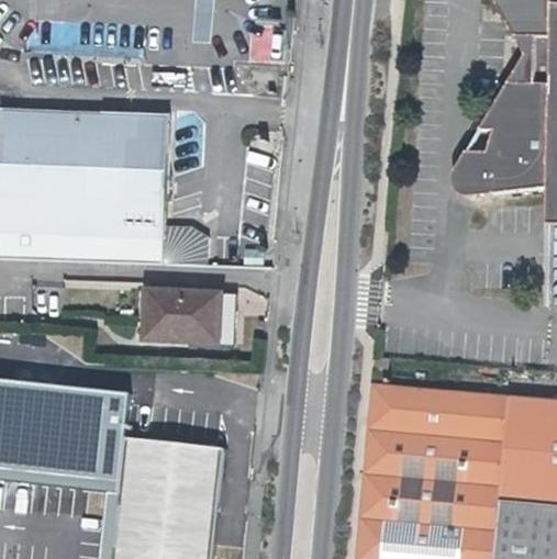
[(493,0),(523,54),(502,93),(453,172),(450,179),(454,188),(461,193),(470,193),(546,186),(545,221),(556,221),(556,0),(493,0)]
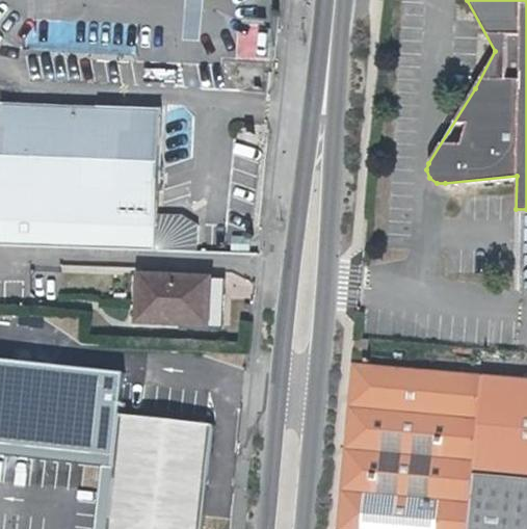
[(231,20),(232,58),(266,56),(264,19),(231,20)]
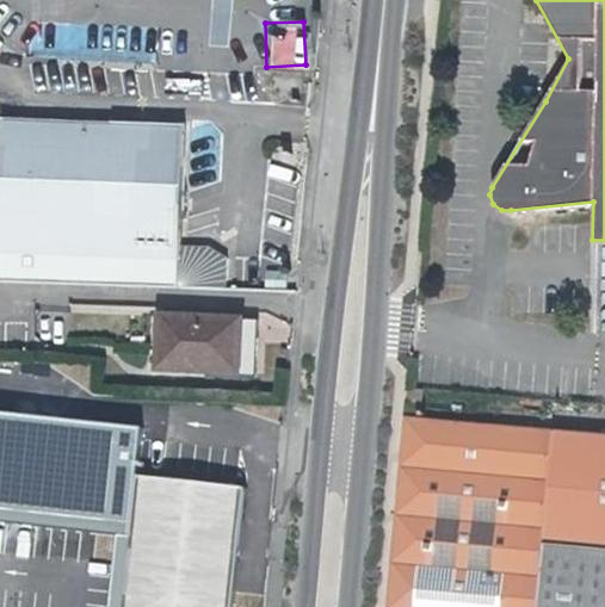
[(0,277),(177,285),(178,245),(184,125),(2,116),(1,127),(0,150),(0,277)]
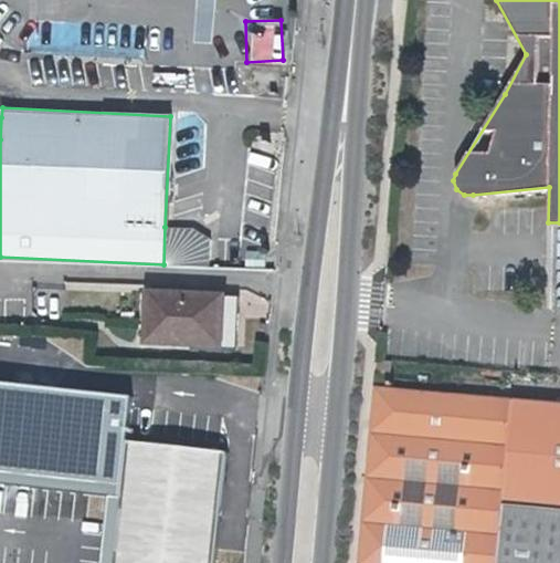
[(191,228),(165,227),(164,264),(207,267),(208,238),(191,228)]
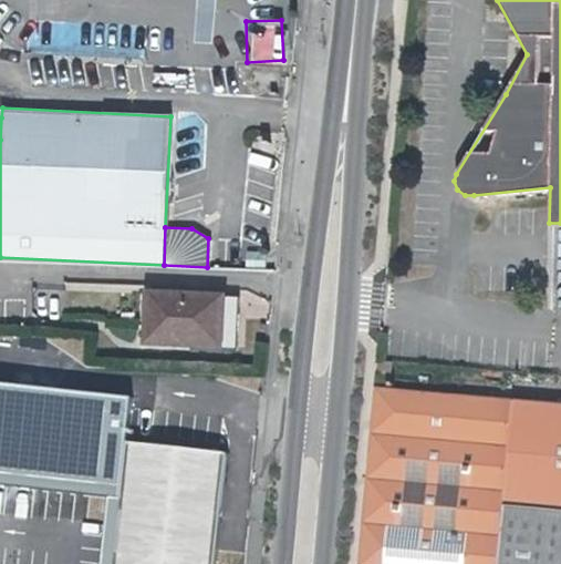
[(143,288),(139,342),(221,350),(222,294),(143,288)]
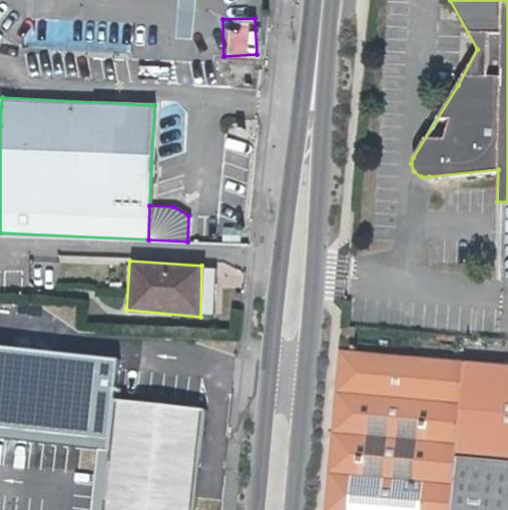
[(352,327),(340,326),(339,340),(351,340),(352,327)]
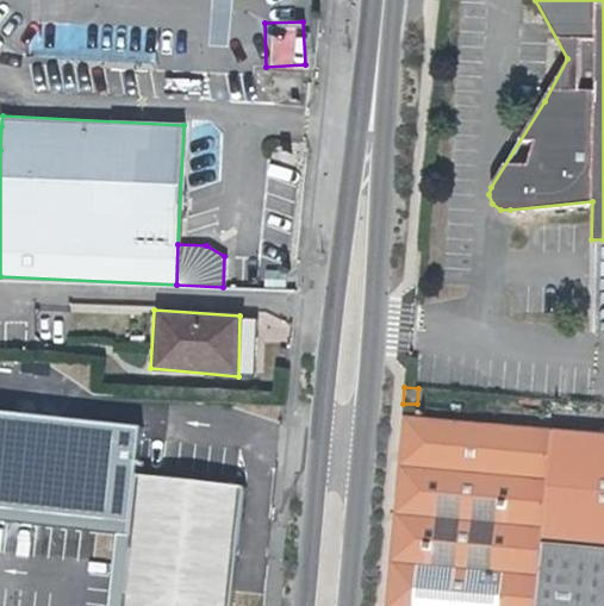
[(603,605),(603,432),(402,413),(383,605),(603,605)]
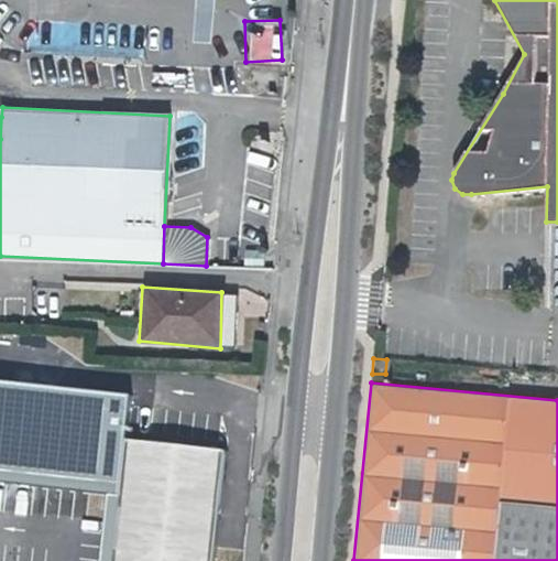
[(206,560),(219,452),(123,441),(122,451),(112,539),(109,560),(206,560)]
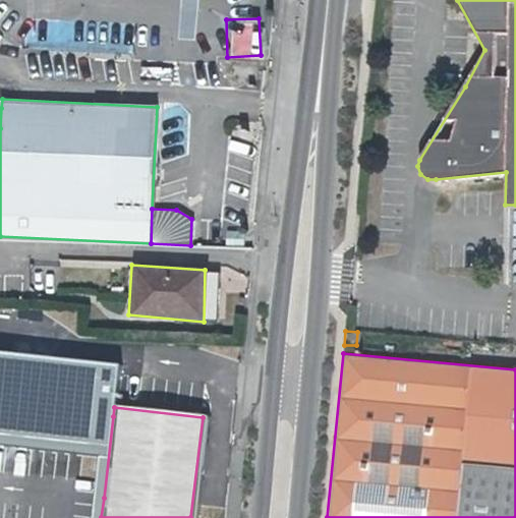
[(104,498),(113,416),(78,412),(69,495),(104,498)]
